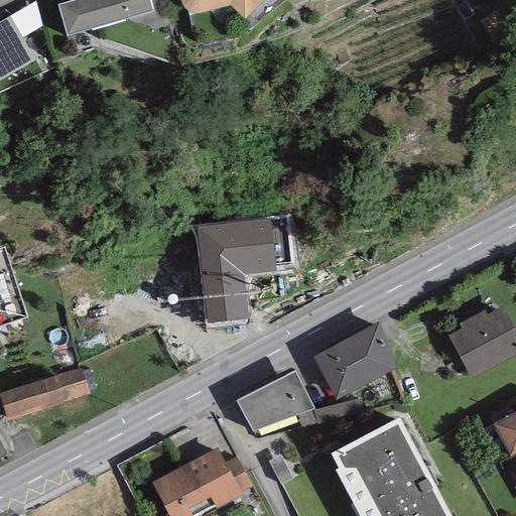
[(160,0),(73,0),(57,4),(67,36),(125,19),(156,30),(167,26),(160,0)]
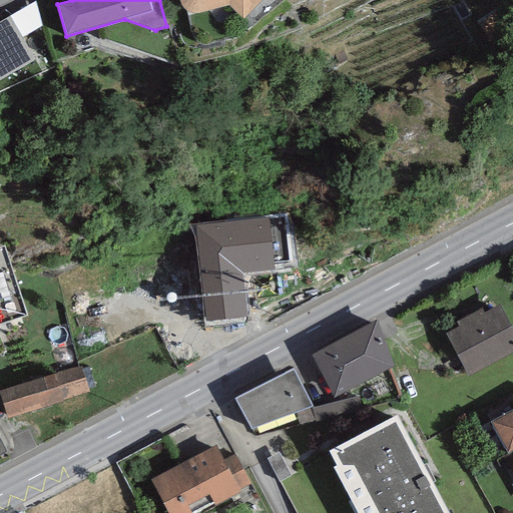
[(178,0),(180,4),(182,8),(184,10),(187,13),(192,14),(196,14),(228,5),(243,19),(262,0),(178,0)]
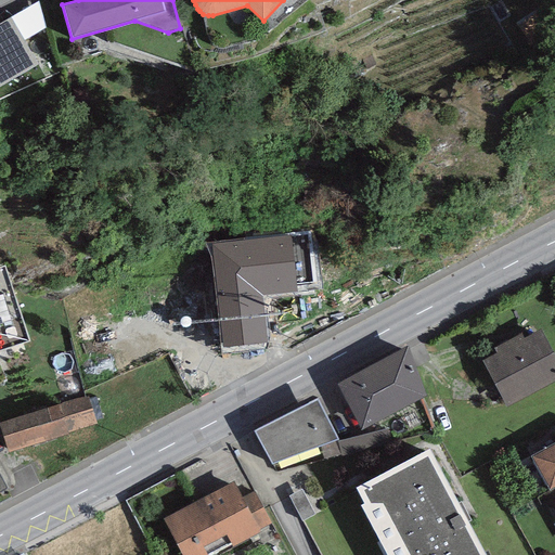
[(0,85),(37,64),(10,17),(0,23),(0,85)]
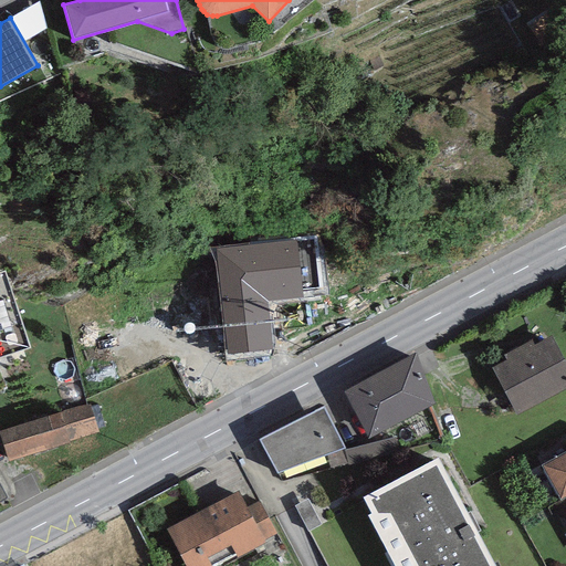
[(316,232),(249,239),(254,299),(323,292),(316,232)]
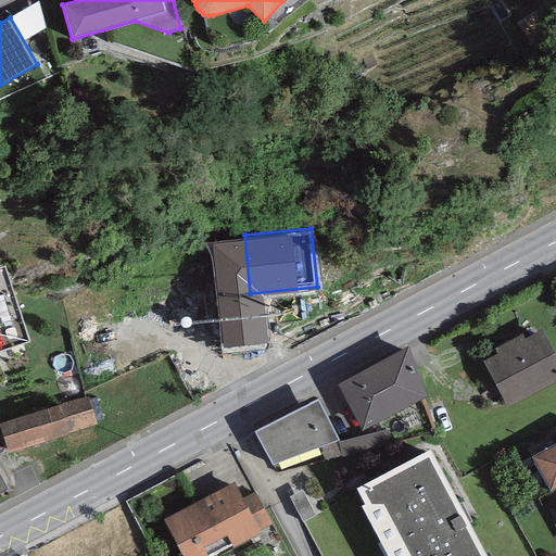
[(5,268),(0,269),(0,351),(30,341),(5,268)]
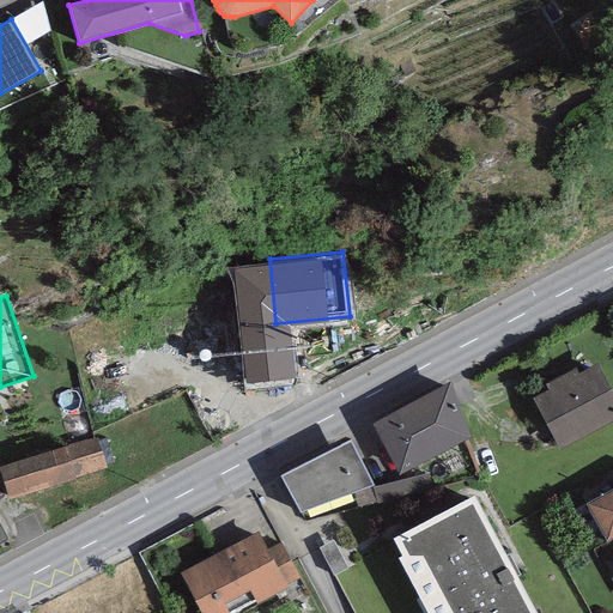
[(548,390),(533,398),(560,450),(612,422),(612,393),(598,364),(578,374),(575,369),(546,384),(548,390)]
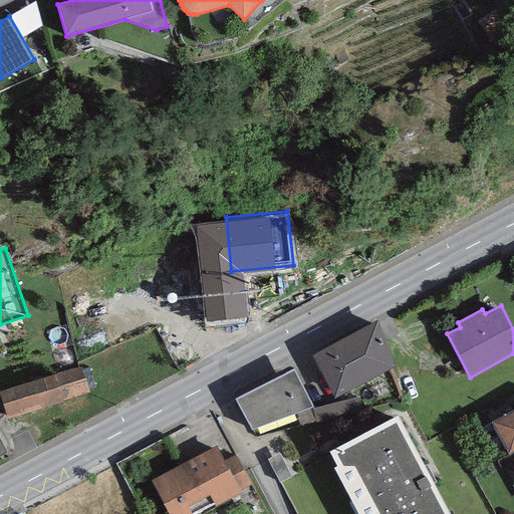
[(377,320),(312,355),(334,398),(396,366),(377,320)]
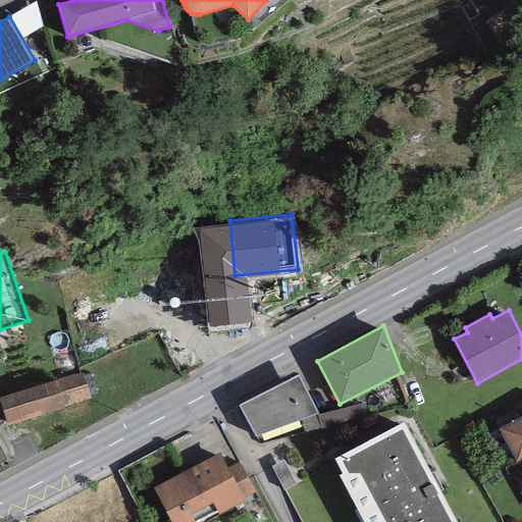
[(82,371),(0,397),(0,404),(7,425),(91,399),(82,371)]
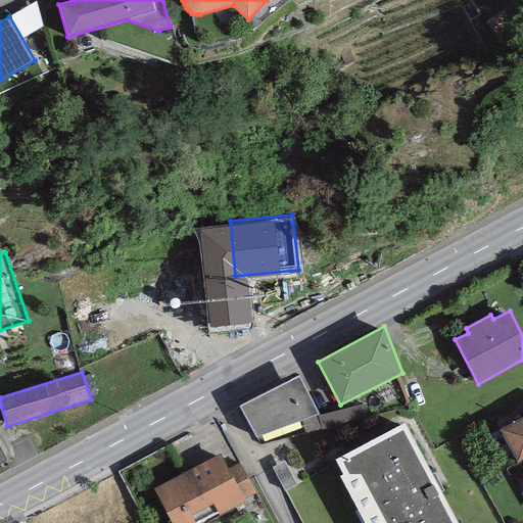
[(298,376),(241,407),(257,437),(318,413),(298,376)]
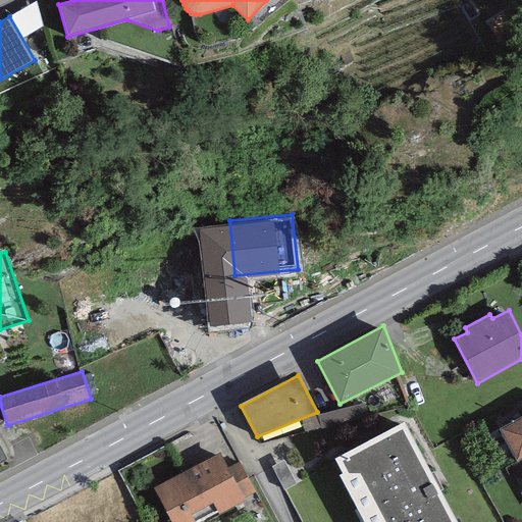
[(364,403),(317,415),(320,427),(367,416),(364,403)]
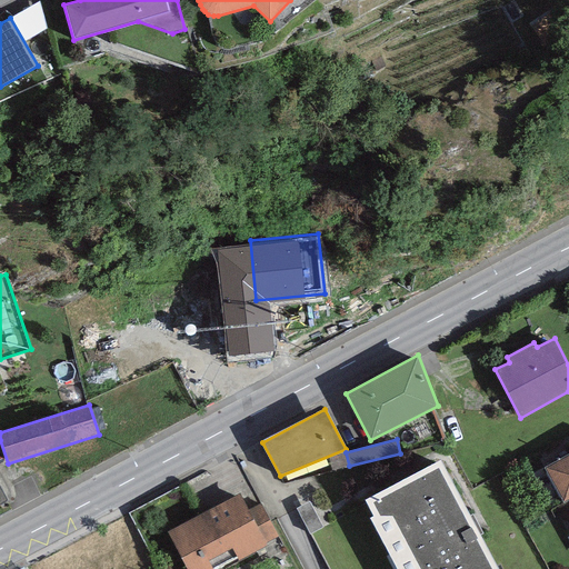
[(568,453),(545,468),(562,501),(568,498),(568,453)]
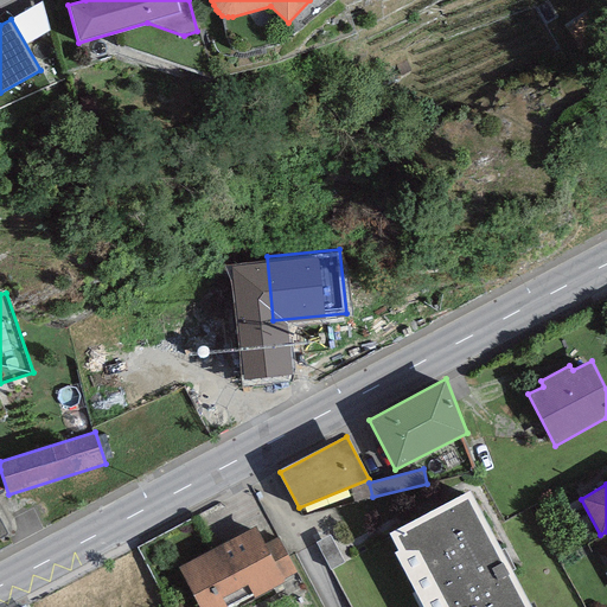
[(530,606),(468,491),(389,534),(397,550),(395,553),(423,606),(530,606)]
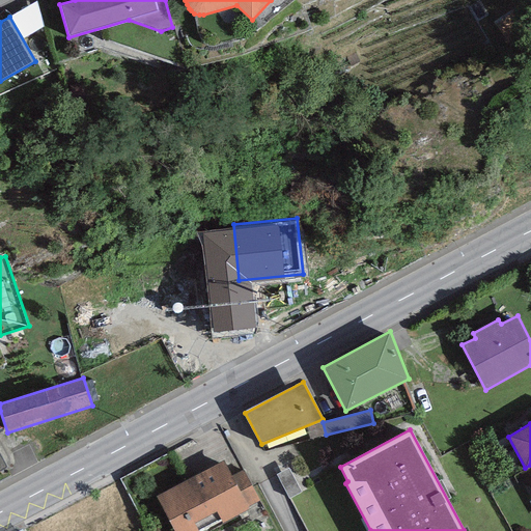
[(205,530),(249,508),(231,476),(223,462),(157,497),(174,530),(205,530)]
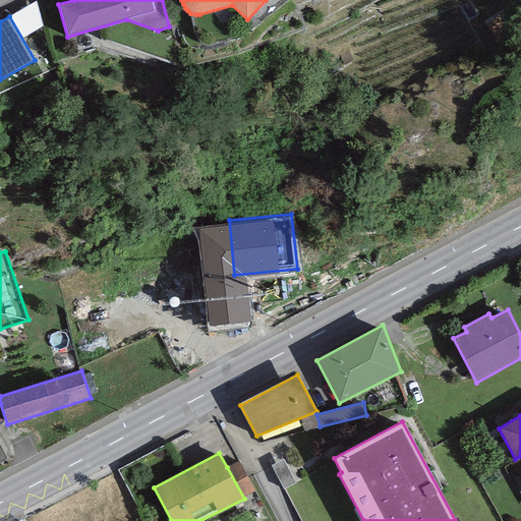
[(283,459),(271,466),(283,489),(296,482),(283,459)]
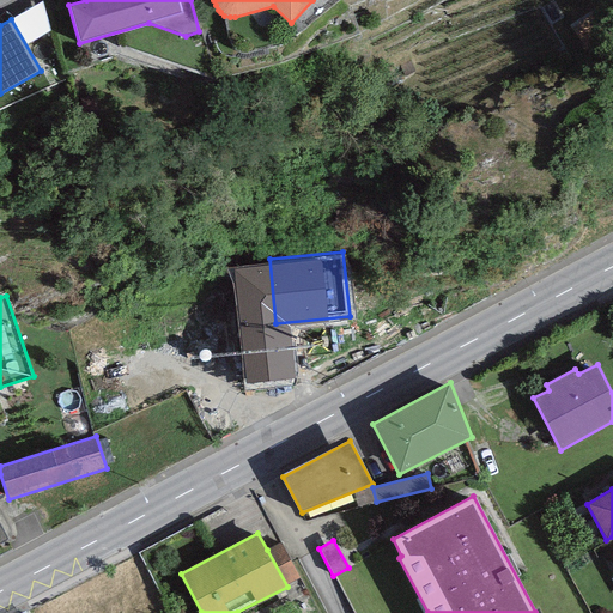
[(267,550),(287,587),(302,578),(283,541),(267,550)]
